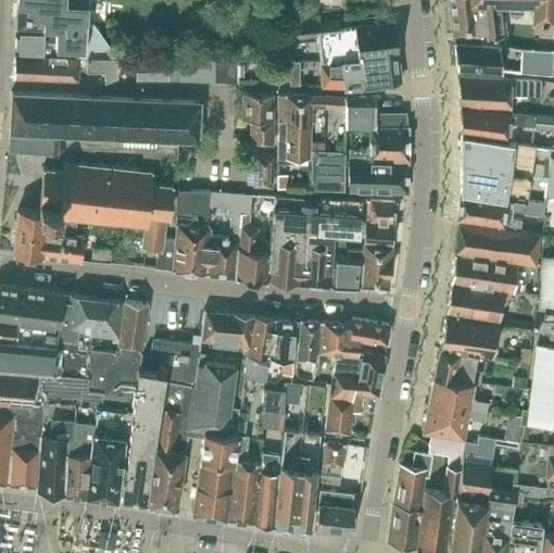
[(58,48),(67,49),(67,60),(80,61),(80,59),(117,59),(117,51),(113,50),(96,26),(87,25),(88,0),(20,0),(17,28),(45,29),(59,30),(58,48)]
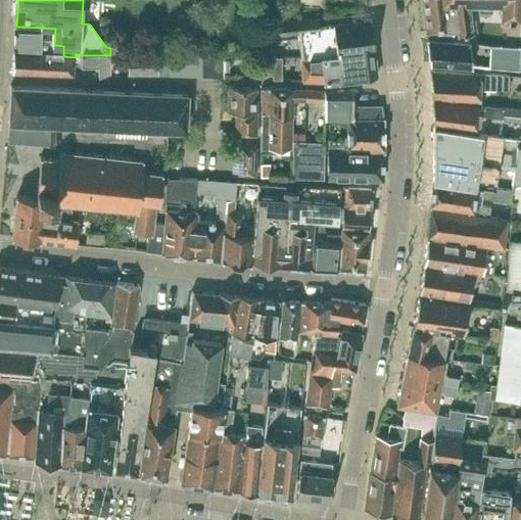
[(520,0),(423,0),(428,35),(455,37),(477,35),(472,5),(504,5),(503,21),(520,21),(520,0)]
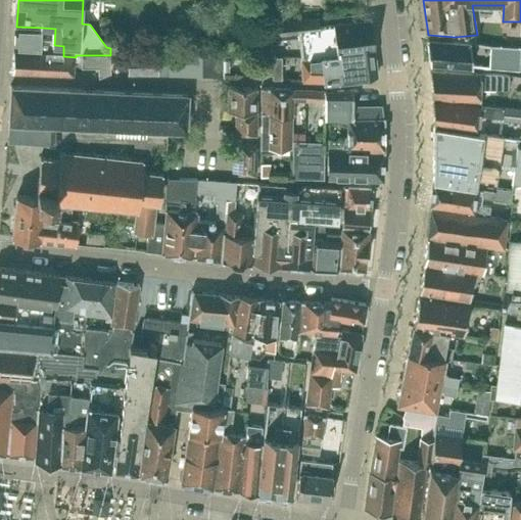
[(320,20),(278,26),(280,41),(299,39),(305,83),(325,84),(379,79),(377,52),(373,22),(325,28),(325,32),(321,33),(321,28),(320,20)]
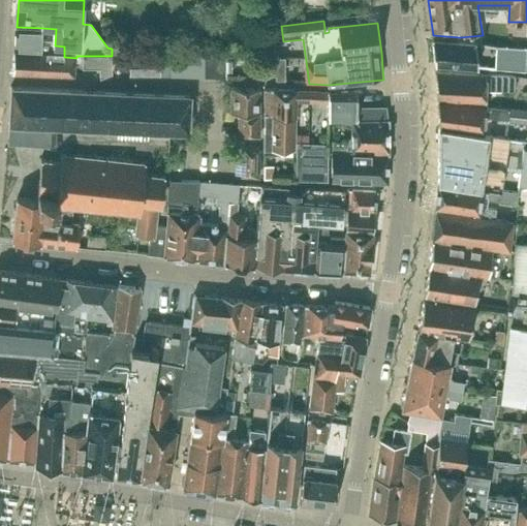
[(41,45),(42,28),(17,27),(16,53),(51,56),(52,45),(41,45)]
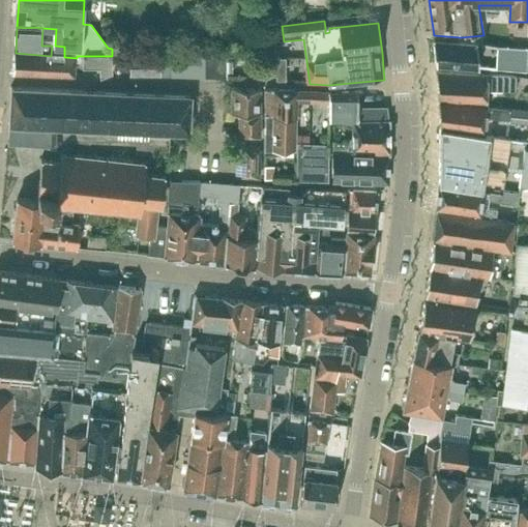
[(64,57),(64,47),(55,46),(56,29),(42,28),(41,46),(52,46),(51,56),(64,57)]
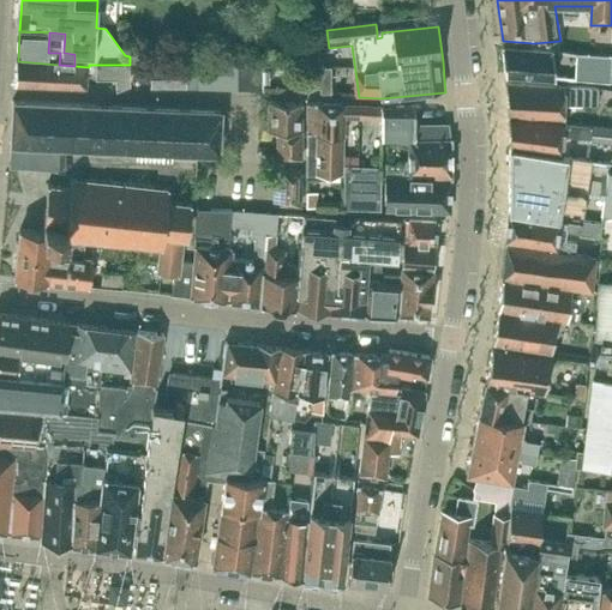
[(561,41),(534,43),(503,41),(507,76),(557,80),(555,54),(562,53),(561,44),(562,44),(562,41),(561,41)]
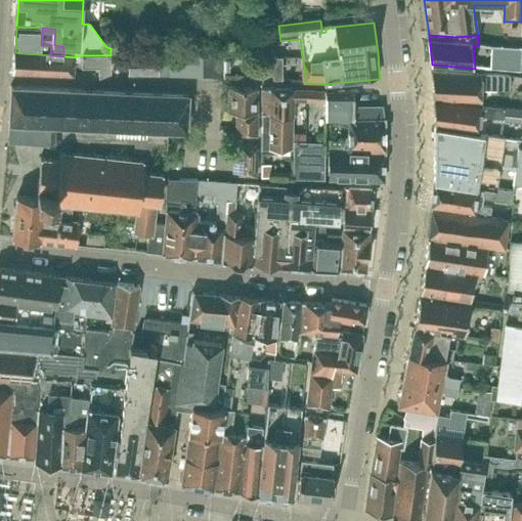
[(491,70),(506,71),(521,72),(521,49),(492,48),(491,70)]
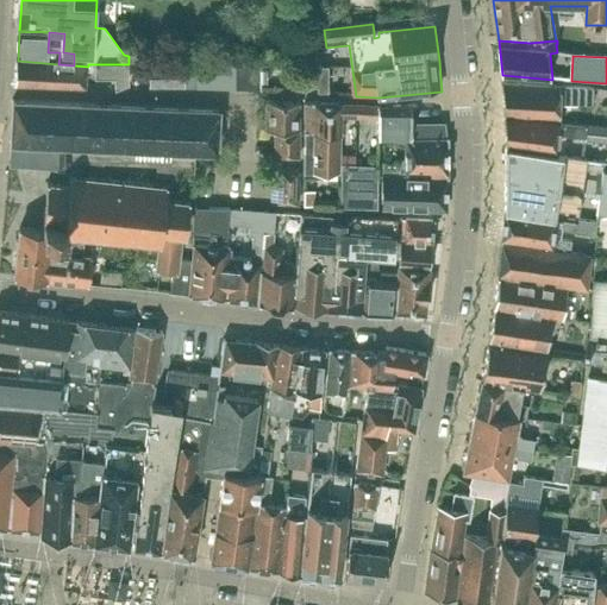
[(74,65),(58,64),(18,61),(17,81),(22,87),(87,90),(87,73),(88,67),(74,65)]
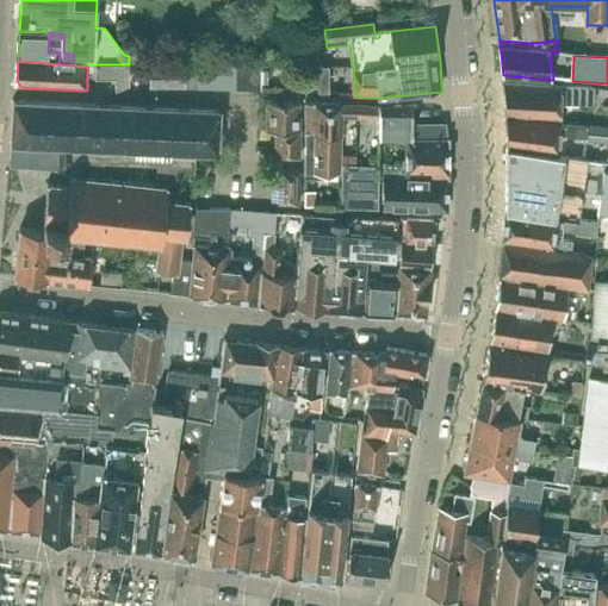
[(186,89),(199,91),(200,62),(186,64),(186,89)]
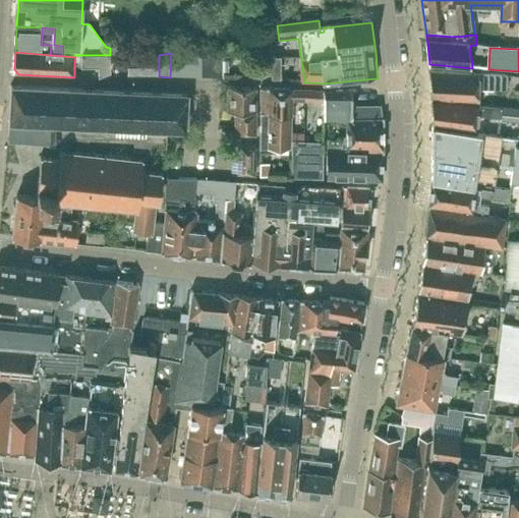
[(189,54),(171,53),(170,77),(189,77),(189,54)]
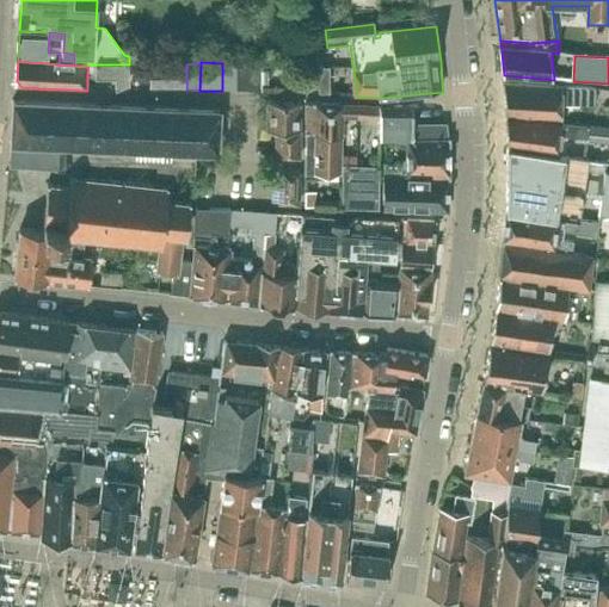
[(235,91),(235,63),(222,63),(222,91),(235,91)]
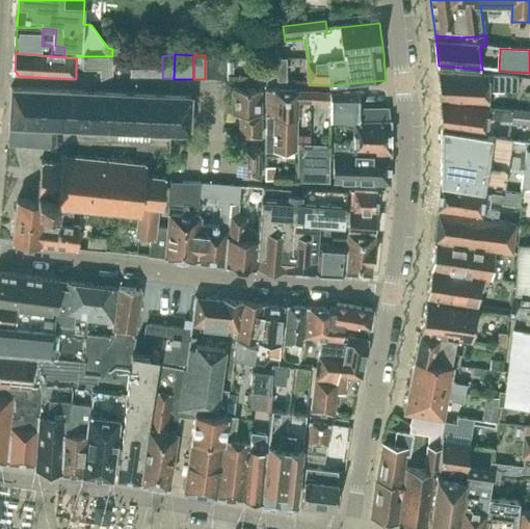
[(217,55),(205,55),(205,79),(216,80),(217,55)]
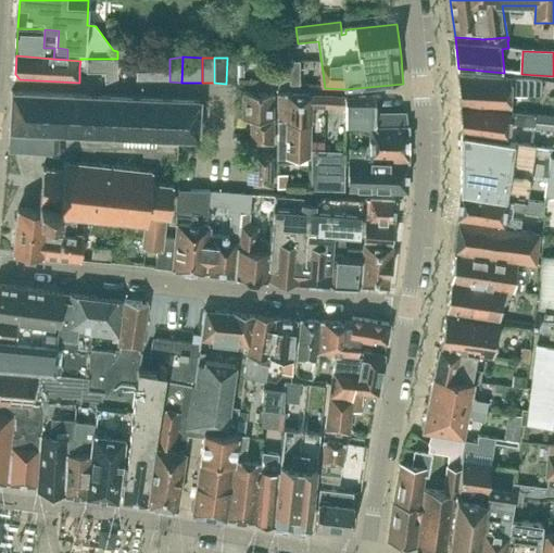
[(239,58),(227,58),(226,84),(239,84),(239,58)]
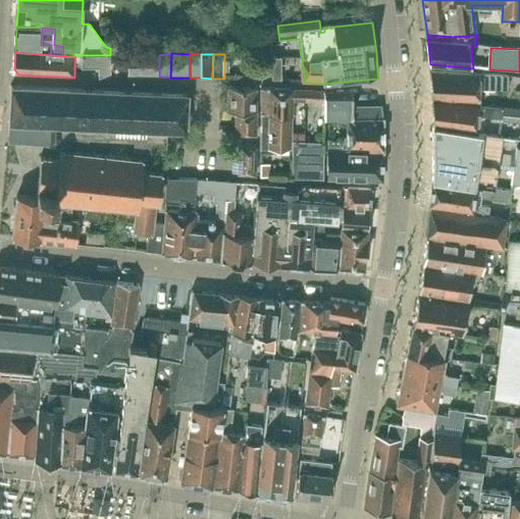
[(83,66),(100,66),(100,76),(111,72),(110,55),(75,55),(75,57),(74,62),(83,62),(83,66)]
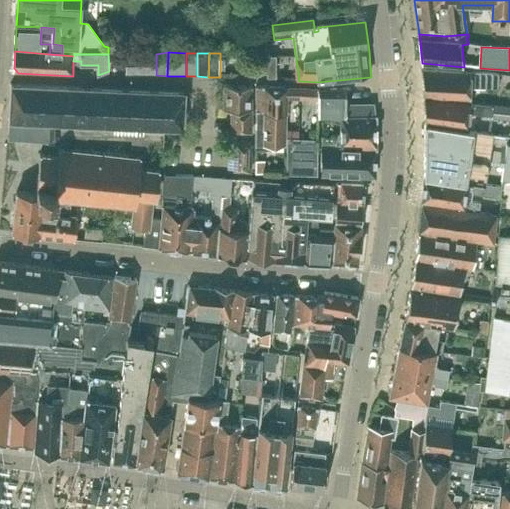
[(127,54),(127,74),(155,74),(155,54),(127,54)]
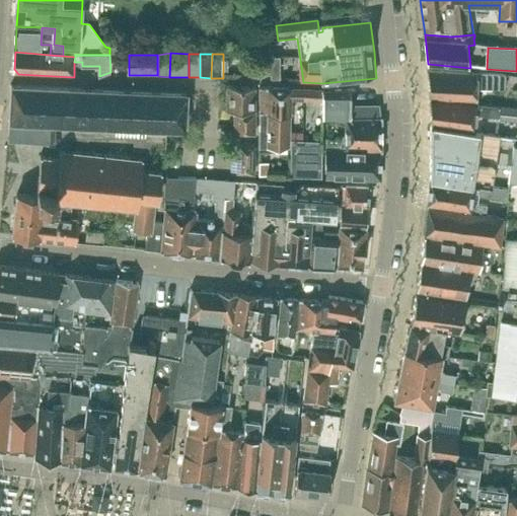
[(260,57),(257,76),(273,76),(273,80),(282,80),(282,58),(260,57)]
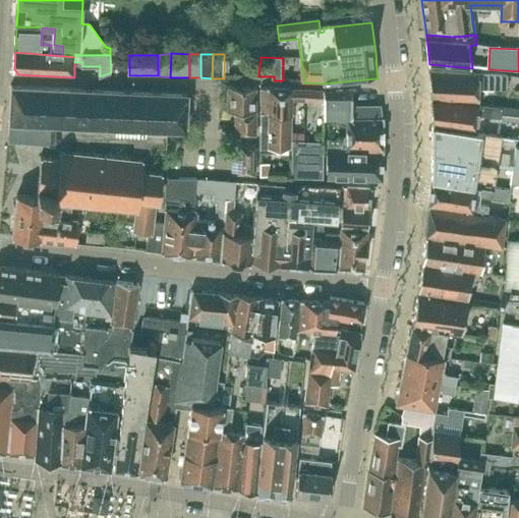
[(477,104),(477,90),(508,91),(508,75),(498,75),(429,71),(433,100),(477,104)]
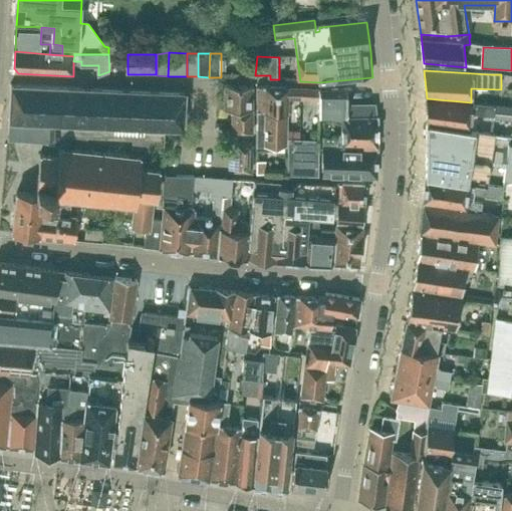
[(12,86),(9,142),(88,146),(88,141),(134,143),(134,152),(164,153),(165,129),(184,130),(187,95),(15,87),(15,86),(12,86)]
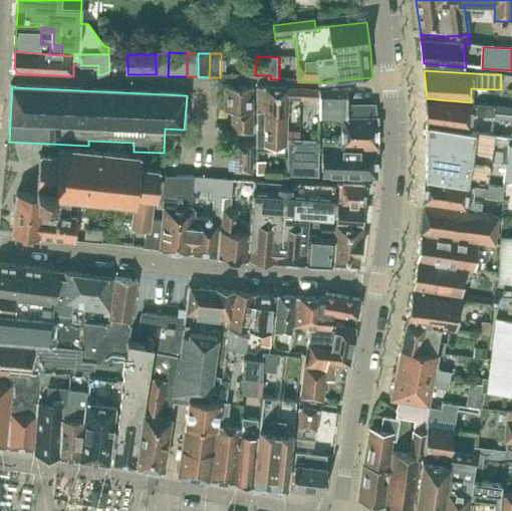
[(254,88),(226,87),(225,112),(233,112),(254,112),(254,88)]
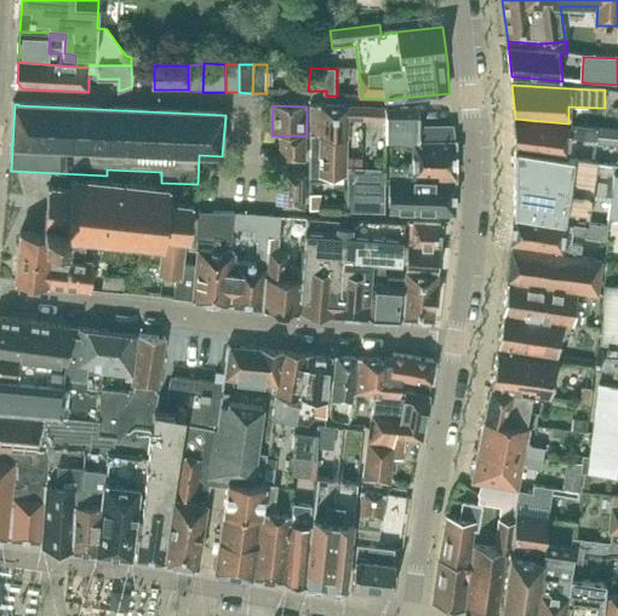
[(419,128),(421,109),(387,110),(313,107),(313,138),(349,139),(349,121),(384,122),(383,143),(416,143),(453,143),(455,127),(419,128)]
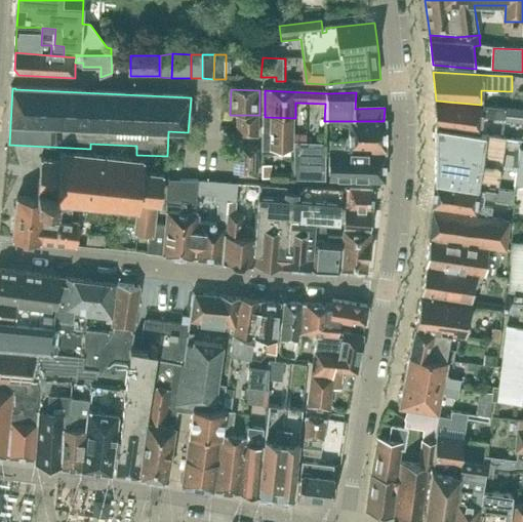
[(522,110),(508,109),(436,101),(437,128),(482,133),(484,117),(507,120),(506,122),(522,124),(522,110)]
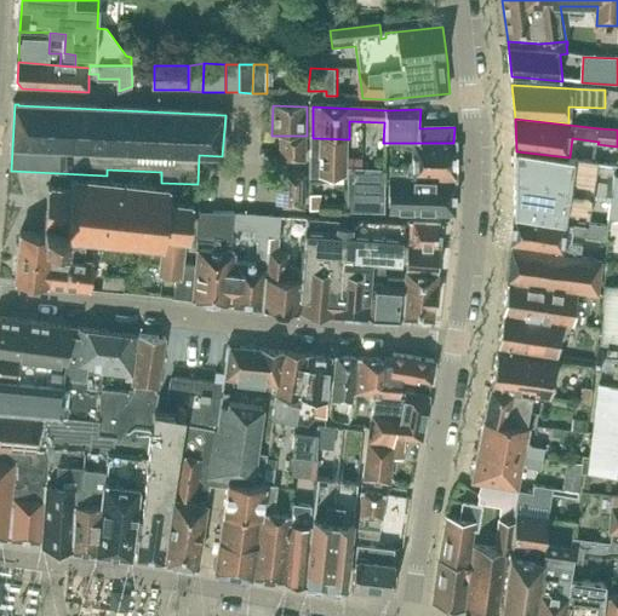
[(281,162),(307,162),(307,136),(281,136),(281,162)]
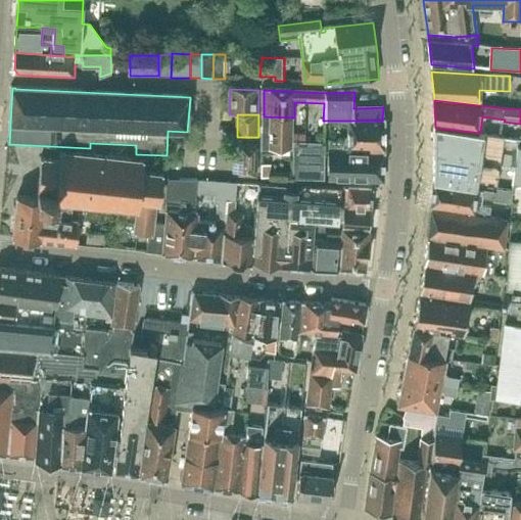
[(294,142),(294,117),(264,116),(264,151),(294,151),(294,142)]
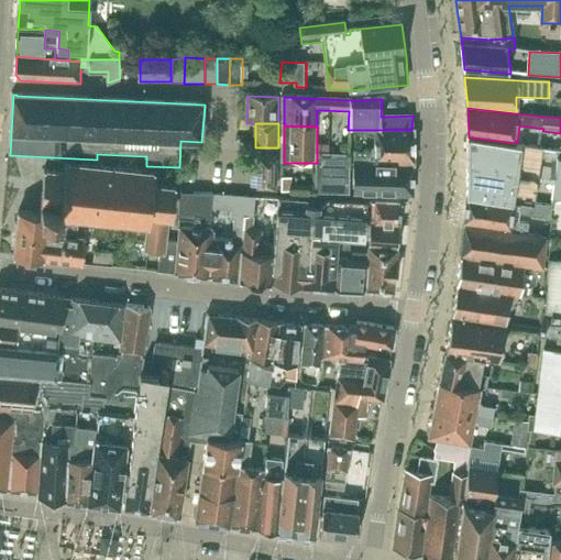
[(411,130),(377,130),(378,153),(355,153),(355,164),(415,165),(415,130),(411,130)]
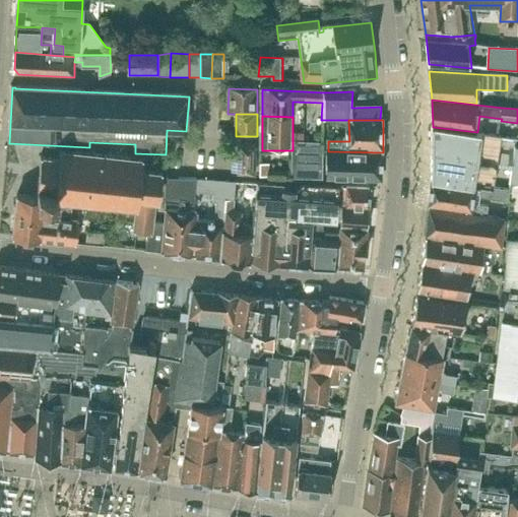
[(498,163),(502,136),(477,132),(433,127),(433,153),(498,163)]
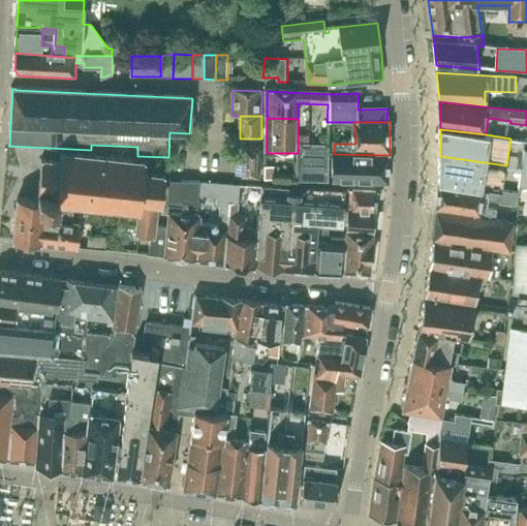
[(330,183),(330,146),(330,145),(298,144),(298,153),(299,153),(298,182),(330,183)]
